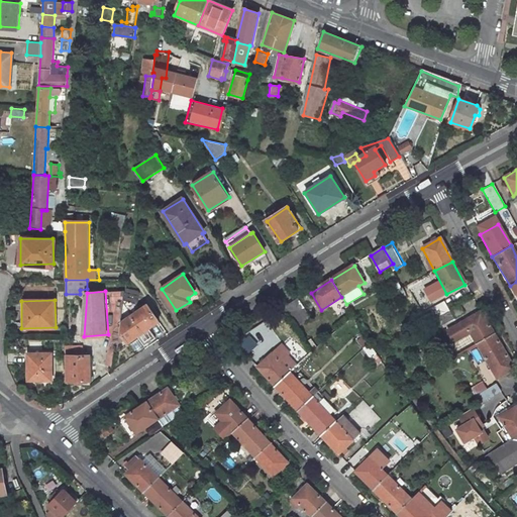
[(297,329),(312,319),(300,300),(285,310),(297,329)]
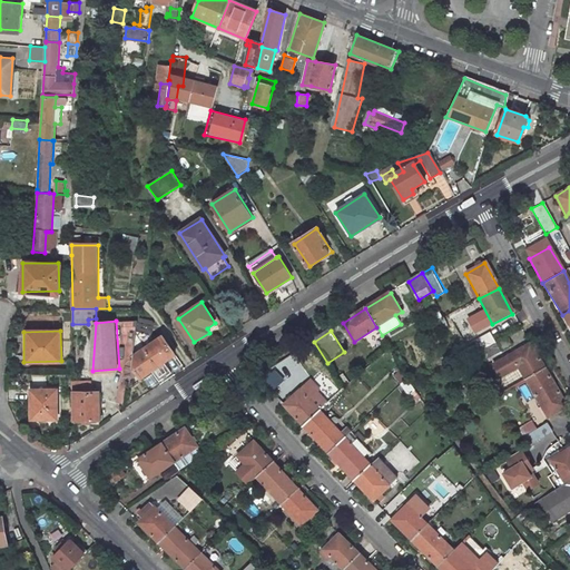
[(488,335),(473,343),(478,352),(493,344),(488,335)]
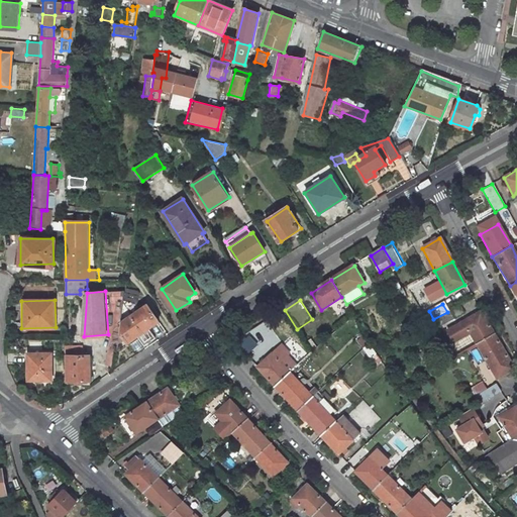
[(159,323),(147,306),(131,317),(143,334),(149,329),(159,323)]
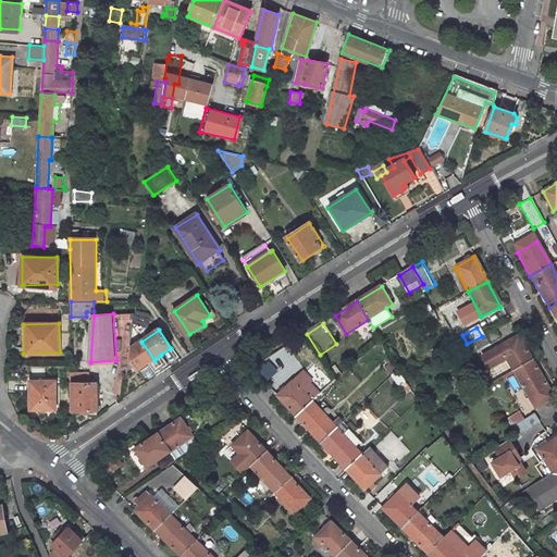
[(467,344),(472,353),(486,345),(482,336),(467,344)]
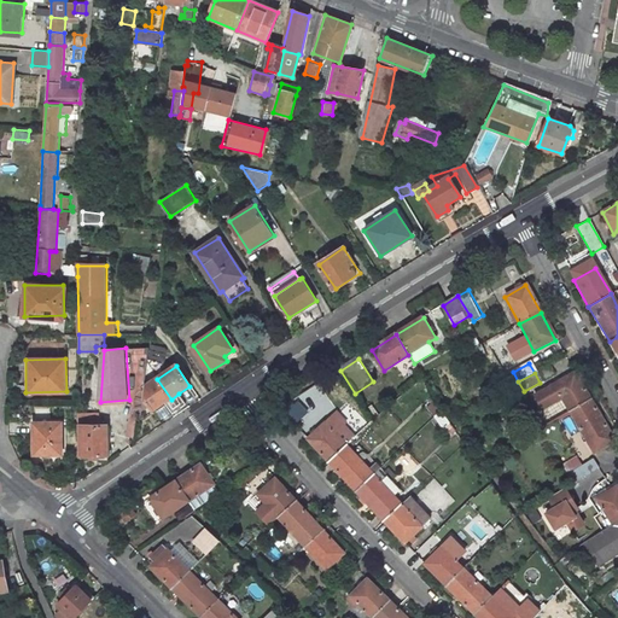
[(573,373),(532,397),(541,410),(561,398),(569,412),(589,400),(573,373)]
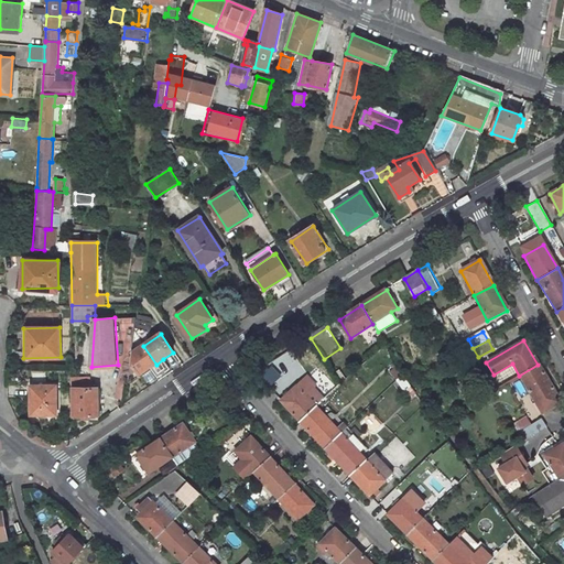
[(131,364),(139,376),(151,367),(156,365),(143,346),(132,354),(131,364)]
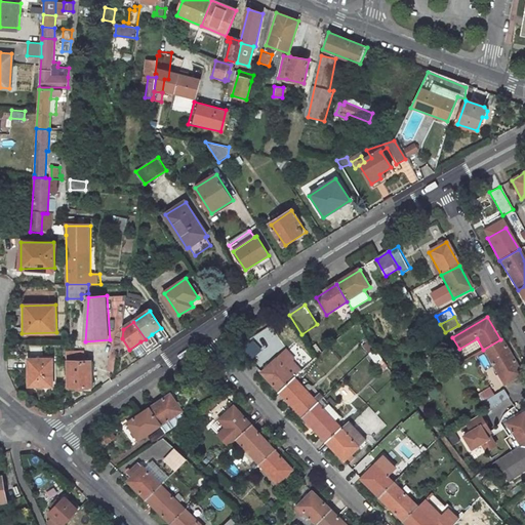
[(140,341),(149,354),(160,347),(152,334),(146,339),(140,341)]
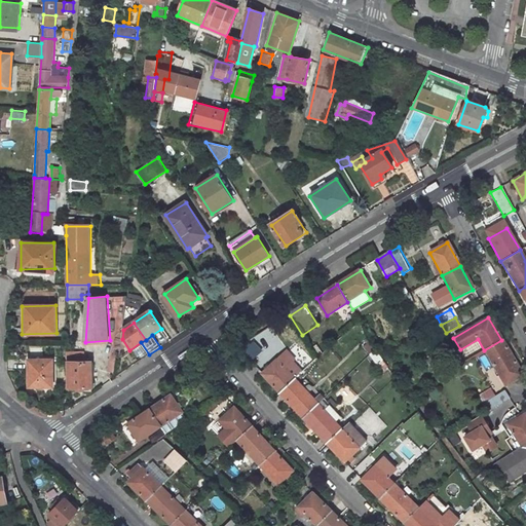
[(484,350),(505,386),(523,375),(501,340),(484,350)]
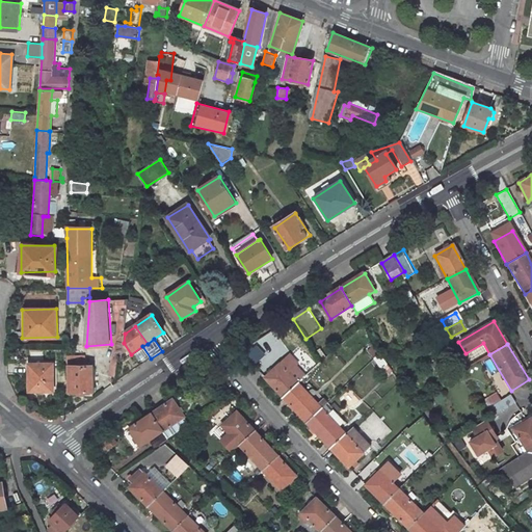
[(264,355),(256,347),(244,358),(253,367),(264,355)]
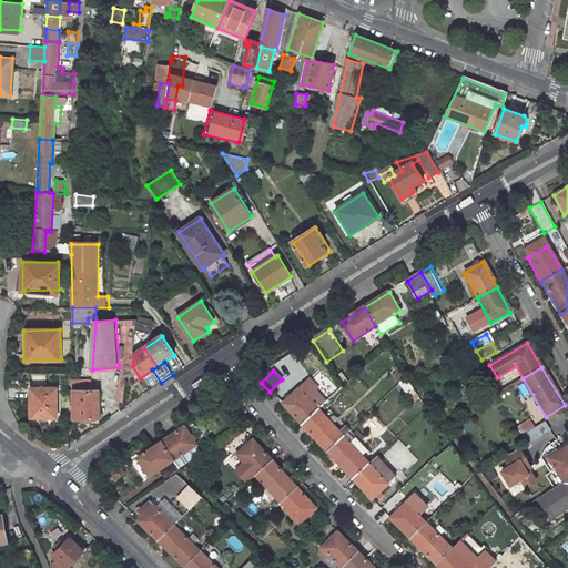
[(399,384),(409,394),(415,388),(407,377),(399,384)]
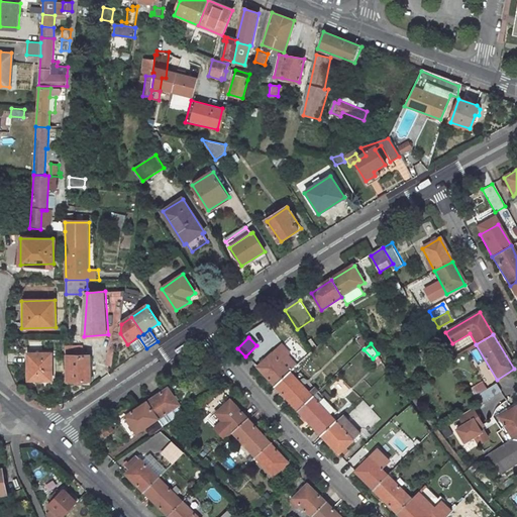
[(86,346),(67,347),(67,354),(86,354),(86,346)]
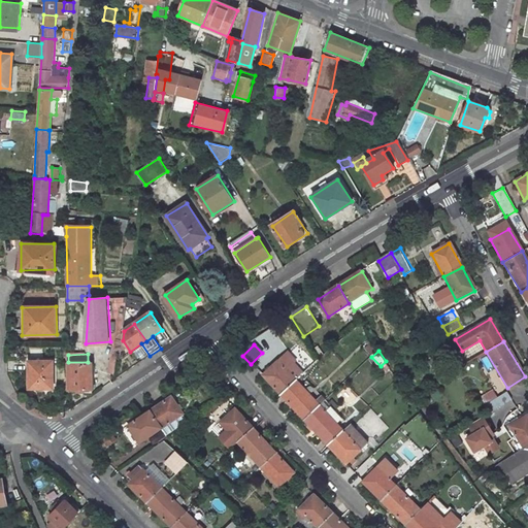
[(54,361),(30,361),(30,387),(54,387),(54,361)]
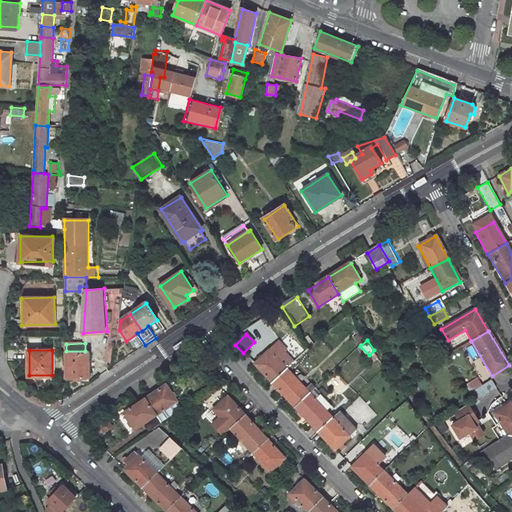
[(288,369),(269,350),(255,364),(272,382),(288,369)]
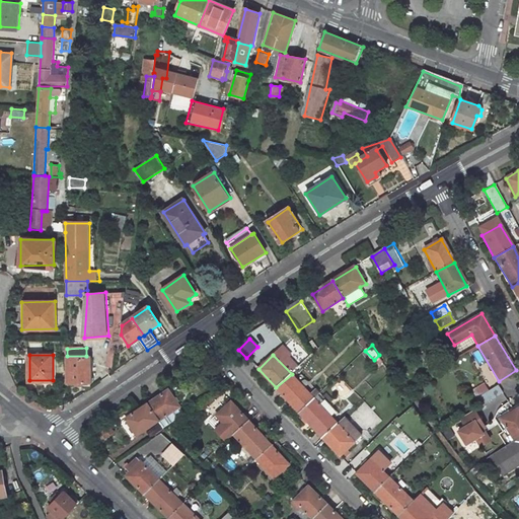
[(91,358),(70,357),(69,382),(91,382),(91,358)]
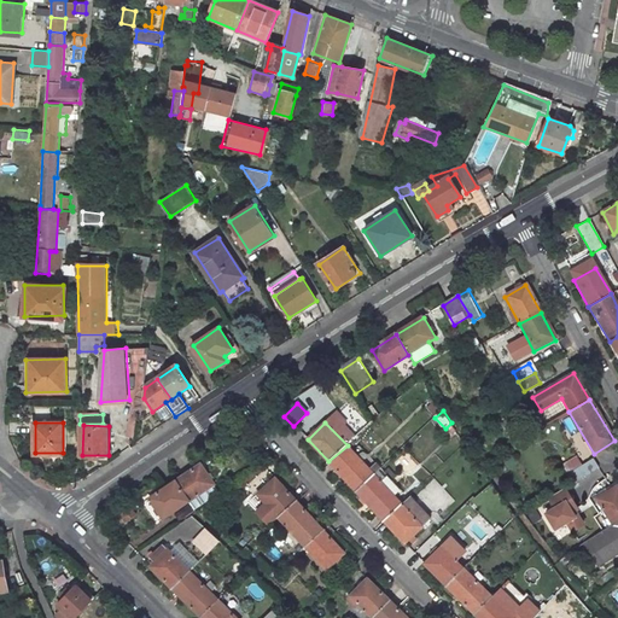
[(374,474),(348,445),(328,461),(357,491),(374,474)]
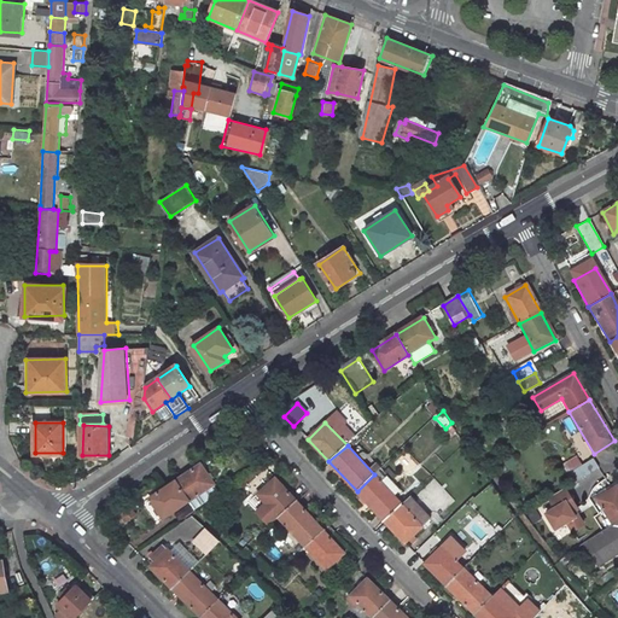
[(576,458),(560,466),(566,476),(581,467),(576,458)]
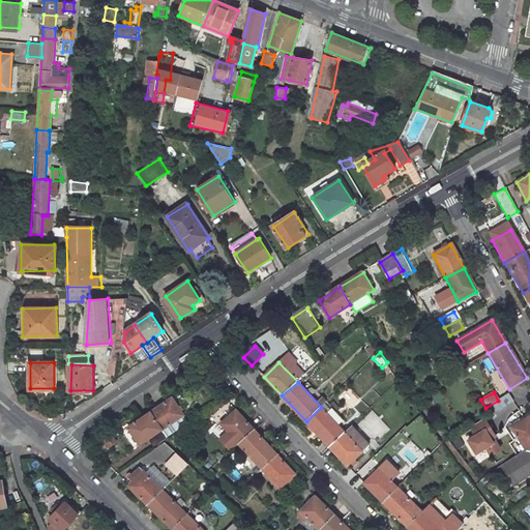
[(490,416),(512,403),(507,395),(498,401),(486,408),(490,416)]
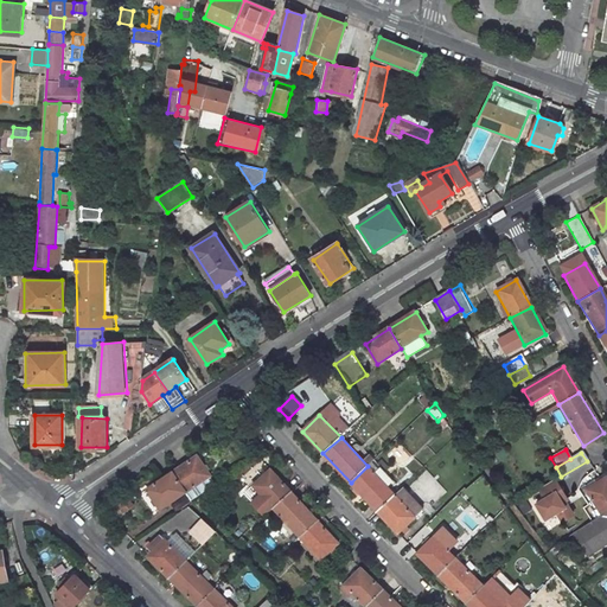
[(184,493),(210,477),(197,455),(171,473),(184,493)]
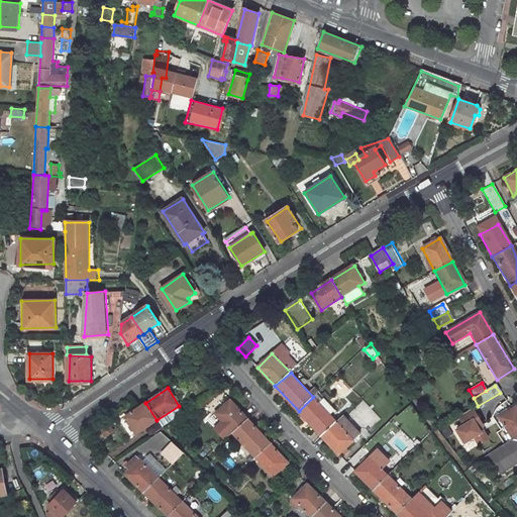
[(299,411),(321,435),(336,421),(330,415),(336,410),(324,398),(319,403),(313,397),(299,411)]
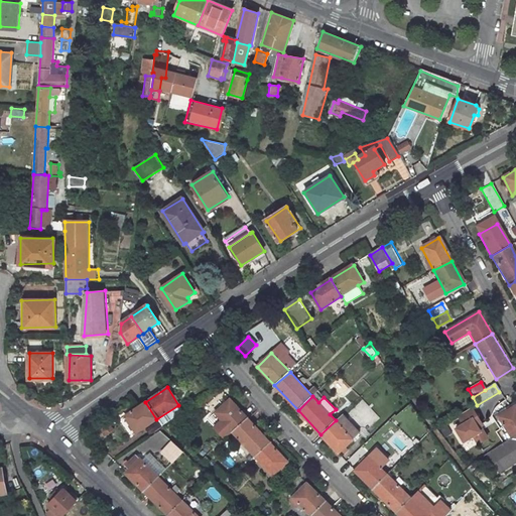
[(242,413),(230,400),(216,413),(233,432),(250,417),(244,411),(242,413)]
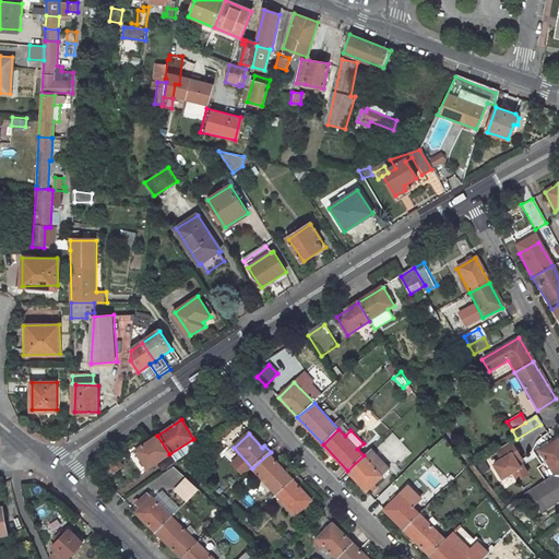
[(157,436),(134,450),(146,468),(169,454),(157,436)]
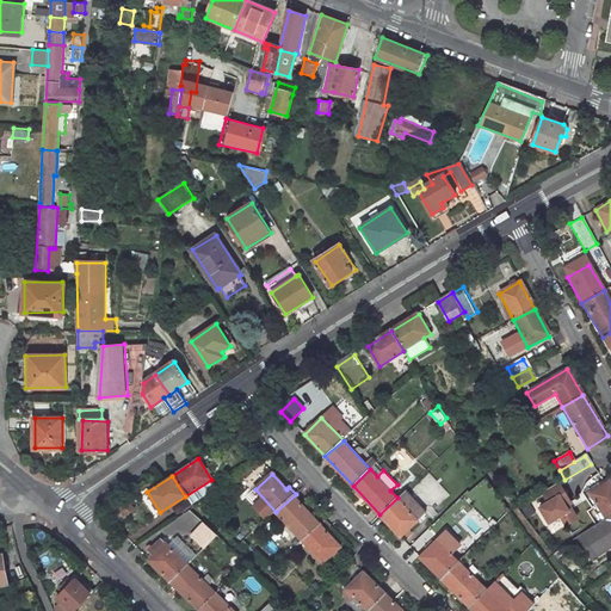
[(192,504),(217,488),(211,480),(185,497),(187,499),(192,504)]
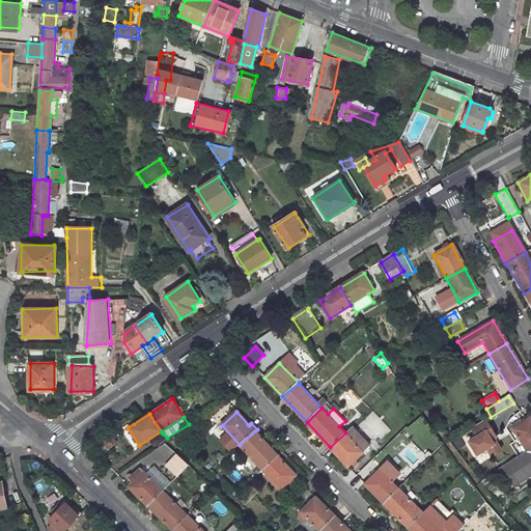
[(530,418),(530,417),(512,429),(524,446),(521,449),(523,453),(530,447),(530,418)]
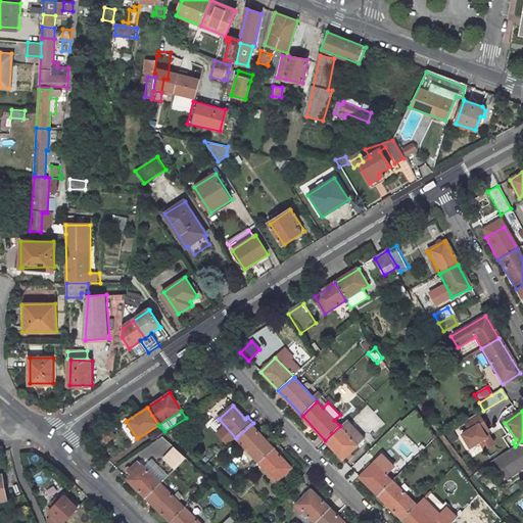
[(487,431),(477,414),(463,422),(468,431),(461,435),(469,447),(478,442),(482,450),(492,445),(487,436),(485,438),(483,434),(487,431)]
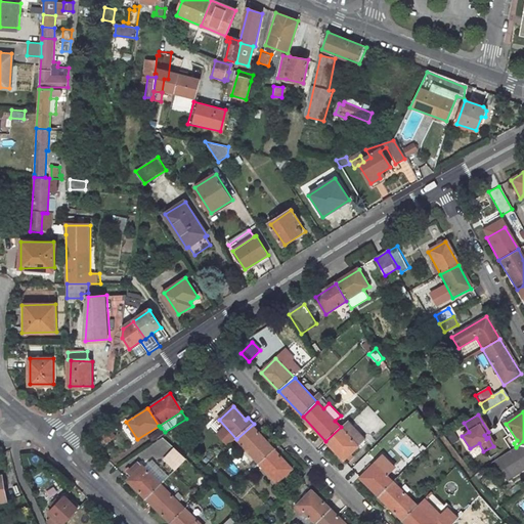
[(341,427),(325,441),(344,461),(364,441),(346,422),(341,427)]
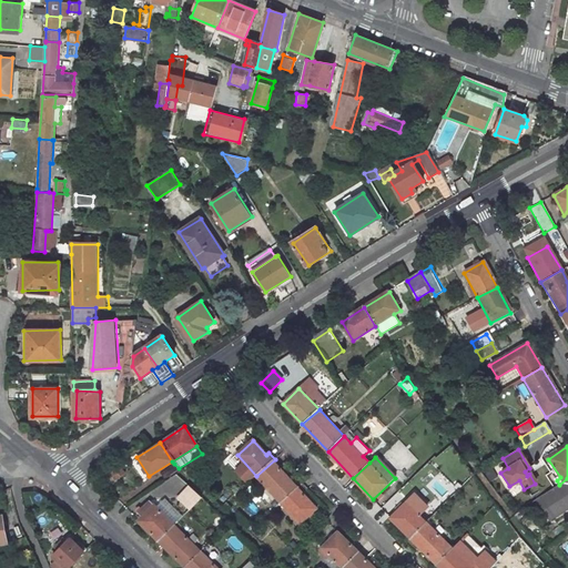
[(256,476),(282,504),(298,489),(273,462),(256,476)]
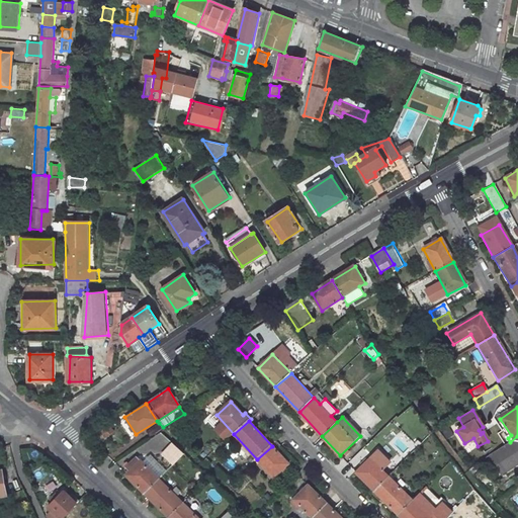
[(489,455),(500,473),(517,462),(517,458),(514,452),(517,449),(517,436),(510,442),(489,455)]
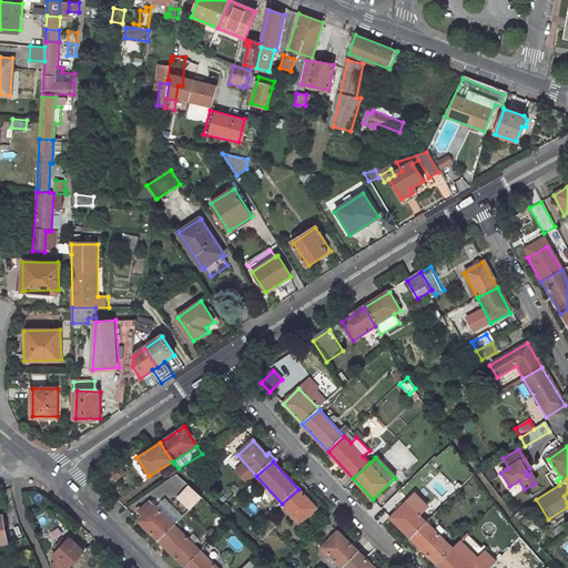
[(178,497),(189,509),(201,497),(190,486),(178,497)]
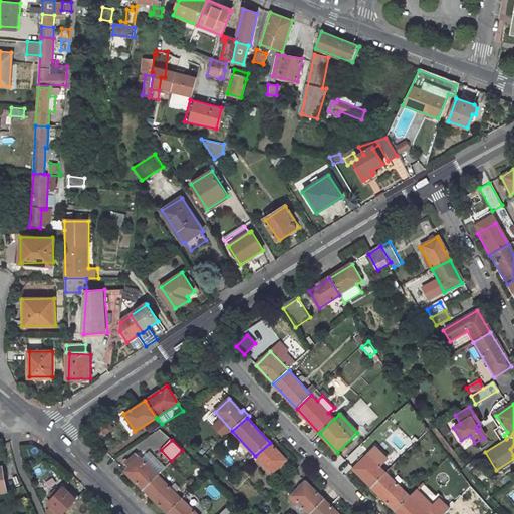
[(270,443),(255,456),(272,474),(286,461),(276,450),(279,447),(273,440),(270,443)]
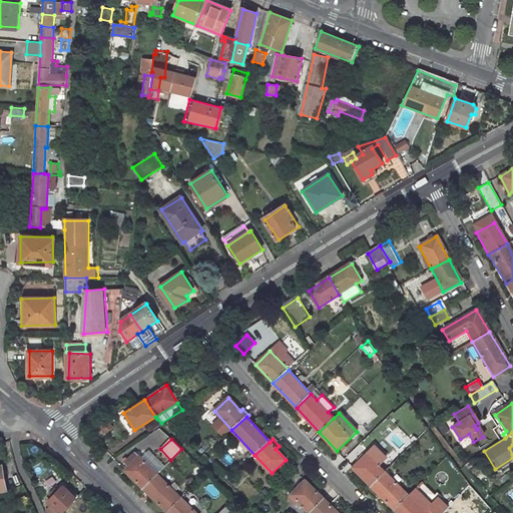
[(155,474),(134,452),(123,462),(126,466),(123,469),(141,487),(155,474)]
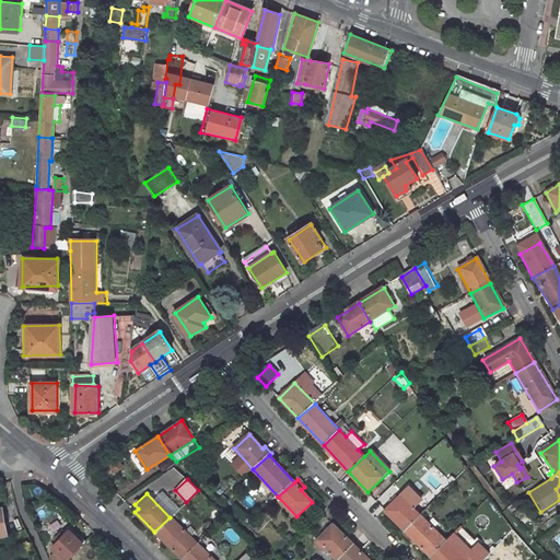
[(419,515),(399,497),(384,512),(389,518),(404,532),(419,515)]
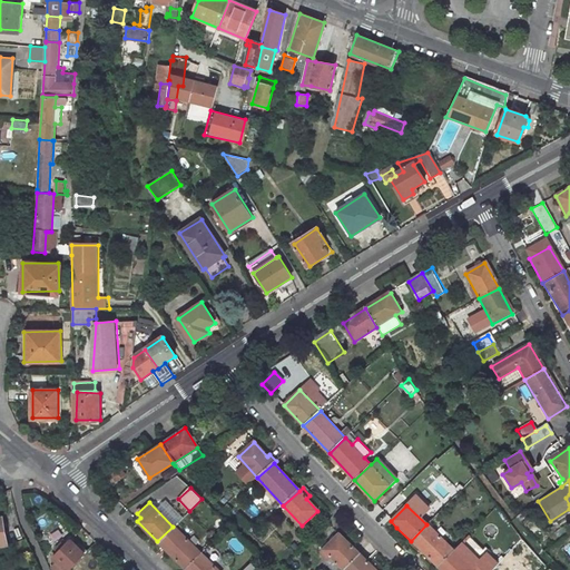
[(452,550),(426,524),(411,541),(436,567),(452,550)]
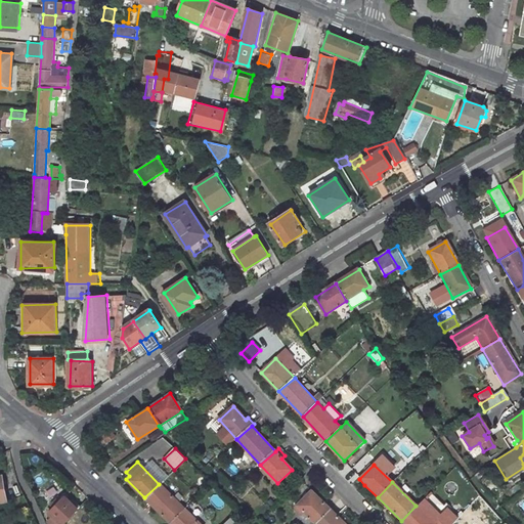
[(168,523),(183,509),(159,484),(144,497),(168,523)]
